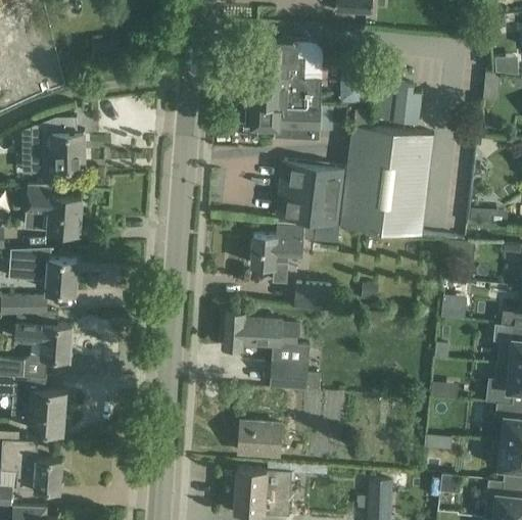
[(371,0),(334,0),(334,13),(370,15),(371,0)]
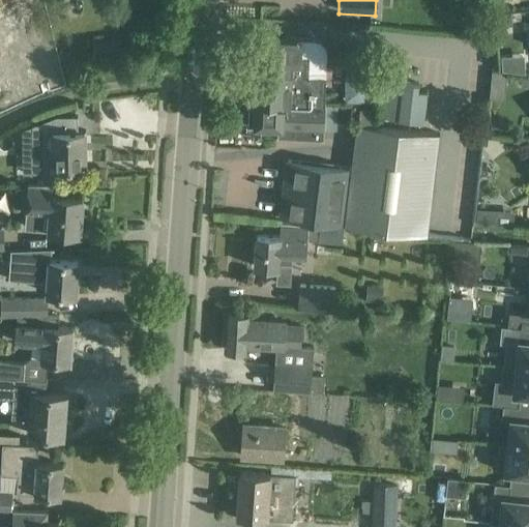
[(509,16),(497,17),(498,29),(505,28),(509,23),(509,16)]
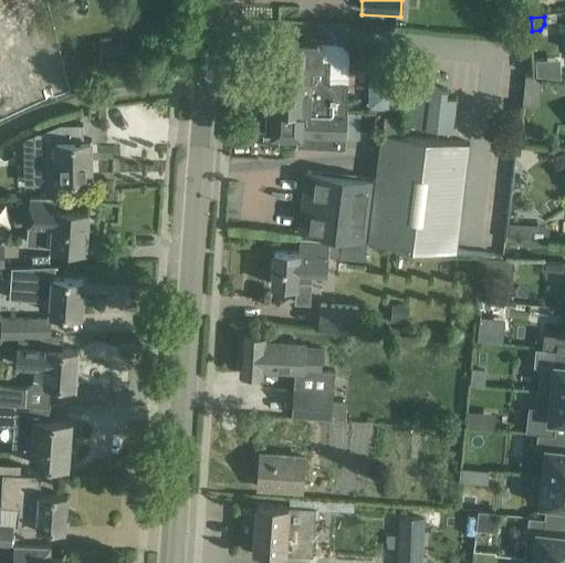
[(267,65),(263,137),(295,139),(295,145),(294,150),(344,153),(345,141),(357,142),(358,134),(359,114),(346,114),(348,63),(348,60),(346,53),(343,49),(333,45),(276,43),(276,65),(267,65)]
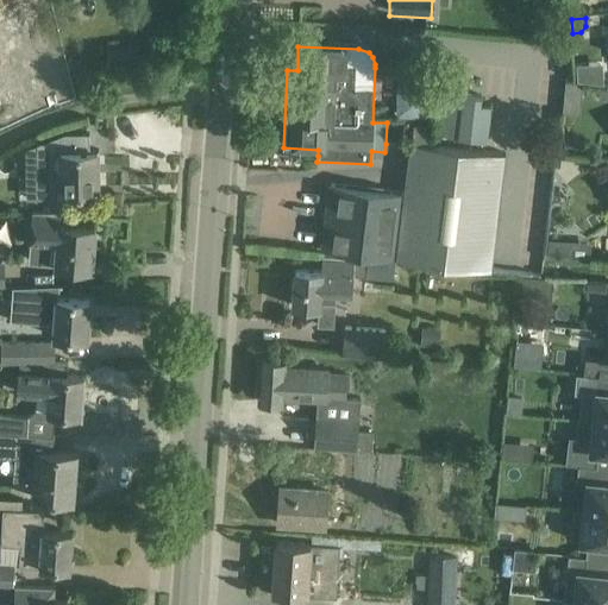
[(135,49),(106,52),(107,67),(136,63),(135,49)]
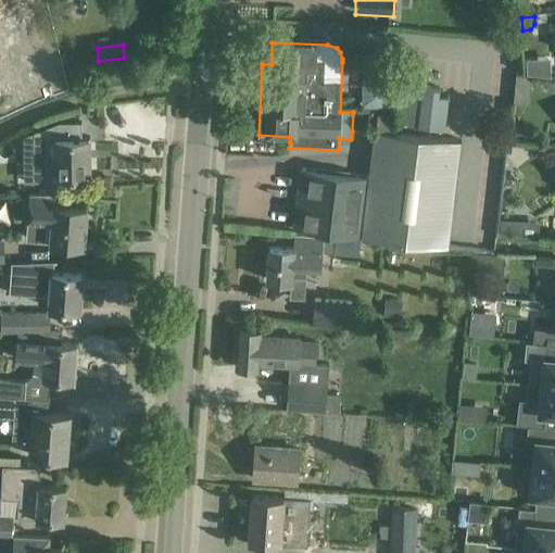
[(398,127),(443,130),(448,98),(439,97),(440,80),(429,84),(428,89),(402,86),(398,127)]
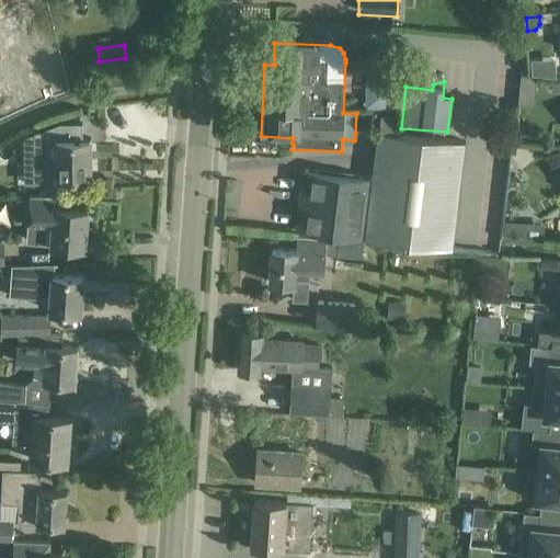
[(153,122),(157,144),(163,143),(158,101),(128,105),(132,124),(153,122)]
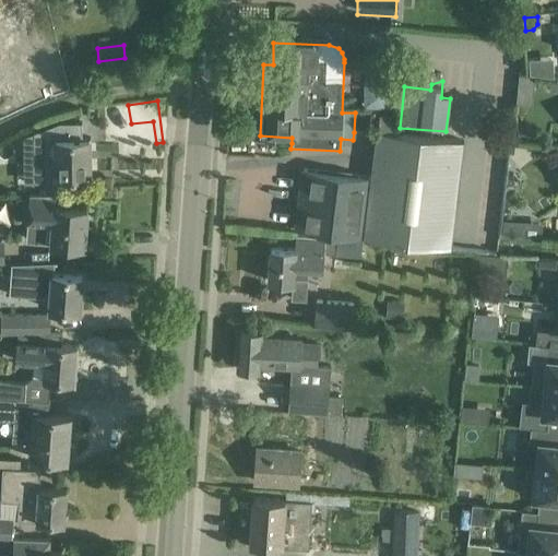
[(56,127),(33,135),(34,186),(57,186),(57,180),(66,180),(88,180),(87,142),(80,142),(80,127),(56,127)]
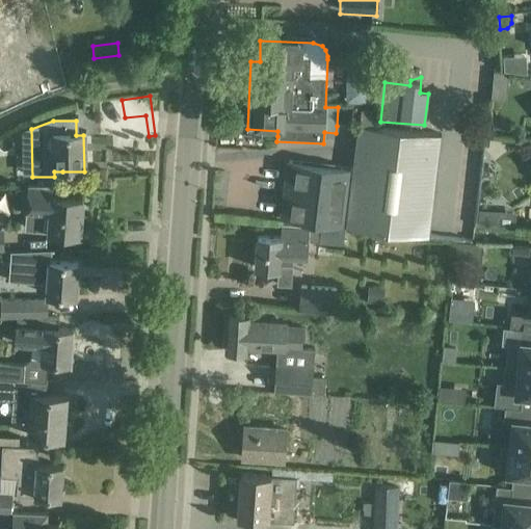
[(288,164),(281,221),(301,225),(344,230),(429,239),(442,137),(357,127),(352,172),(288,164)]
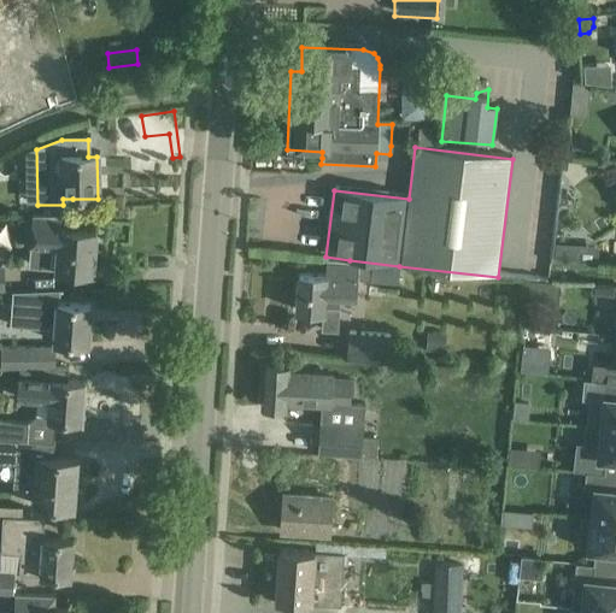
[(300,192),(305,163),(271,158),(267,186),(300,192)]
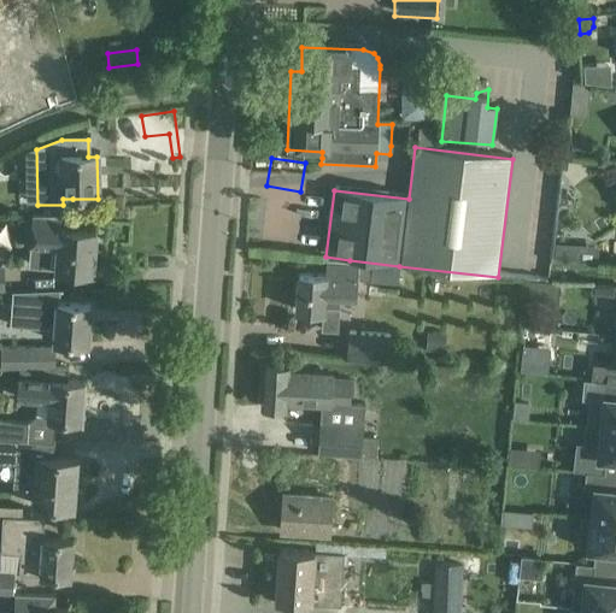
[(33,216),(28,270),(92,275),(94,235),(59,231),(60,217),(33,216)]
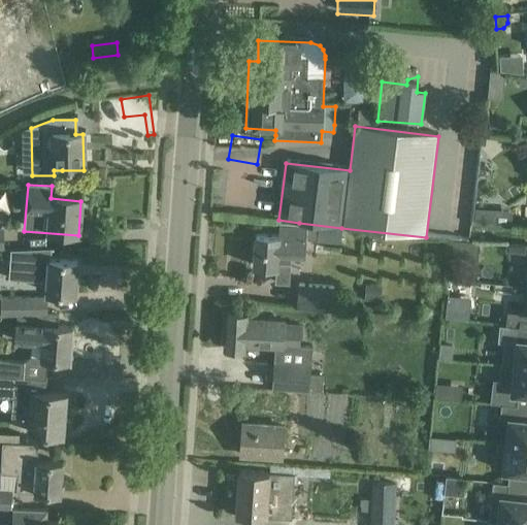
[(476,223),(503,224),(504,211),(476,210),(476,223)]
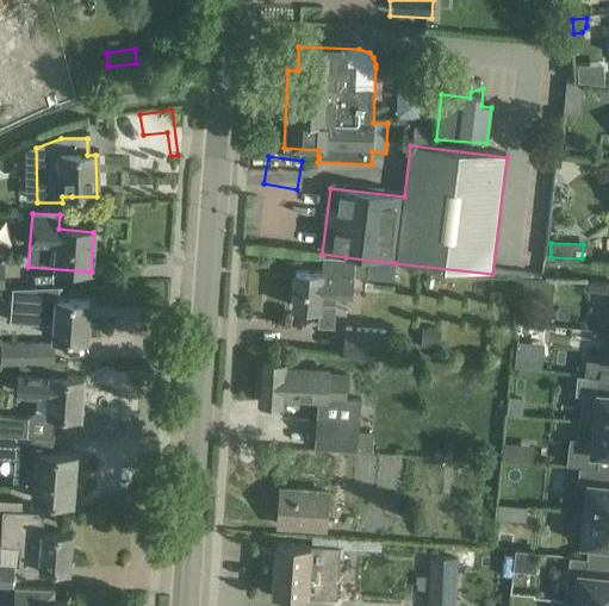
[(294,274),(292,311),(319,312),(321,300),(335,301),(336,294),(352,295),(353,277),(365,279),(366,264),(337,261),(321,260),(321,275),(294,274)]
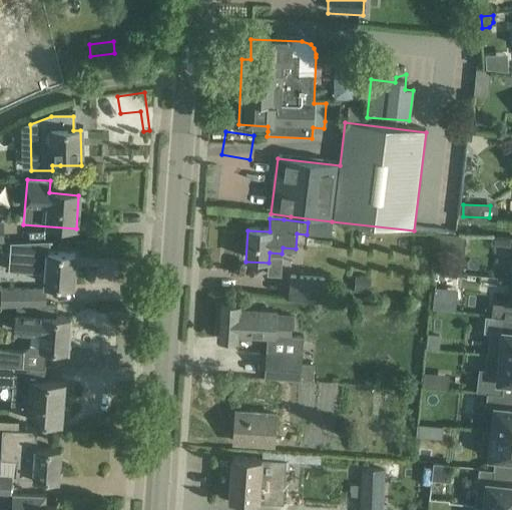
[(438,234),(437,251),(462,253),(464,237),(438,234)]
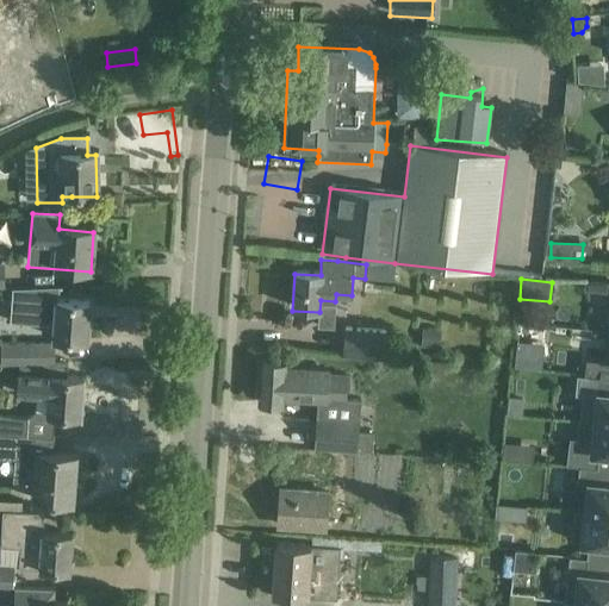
[(608,285),(583,282),(582,294),(608,295),(608,285)]
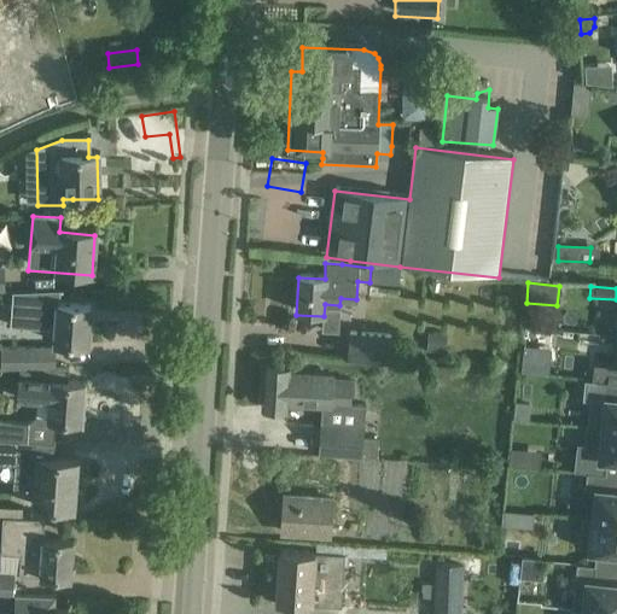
[(89,309),(65,308),(57,307),(57,309),(31,308),(29,326),(56,327),(54,345),(62,346),(86,348),(89,309)]
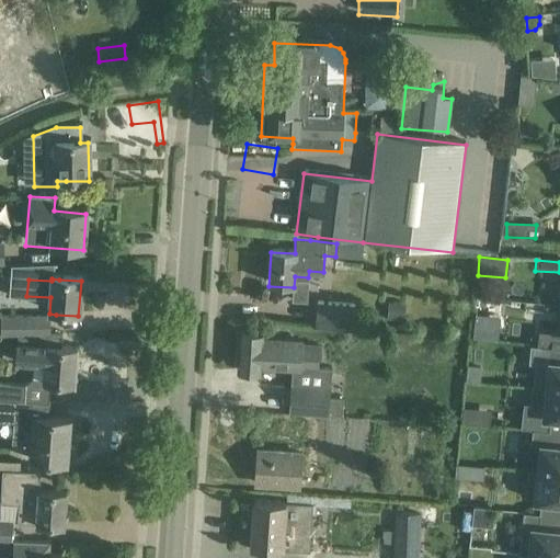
[(391,304),(390,321),(402,322),(403,305),(391,304)]
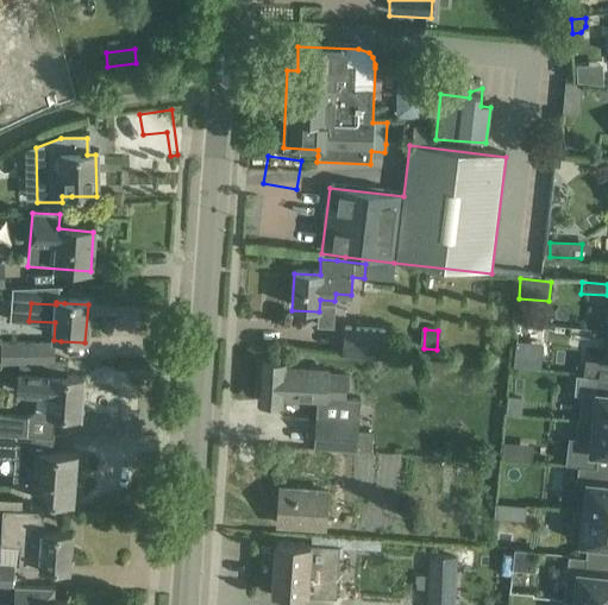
[(382,359),(386,334),(343,331),(342,357),(382,359)]
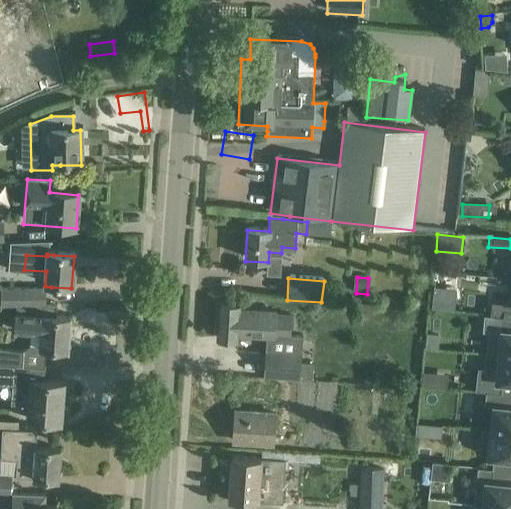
[(493,305),(491,318),(492,318),(510,320),(510,283),(508,283),(505,306),(493,305)]
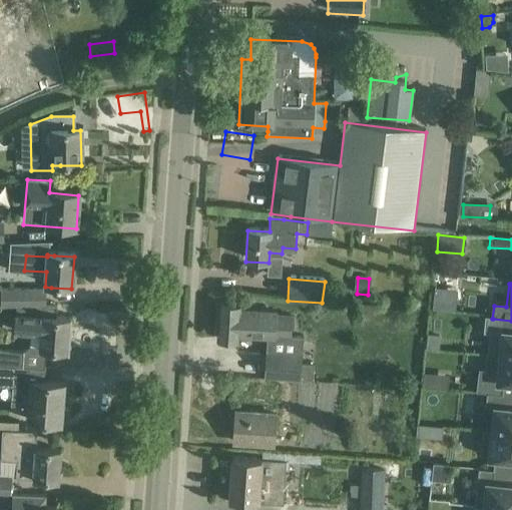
[(0,308),(1,308),(16,307),(15,308),(36,308),(45,307),(44,292),(1,292),(0,287),(0,308)]
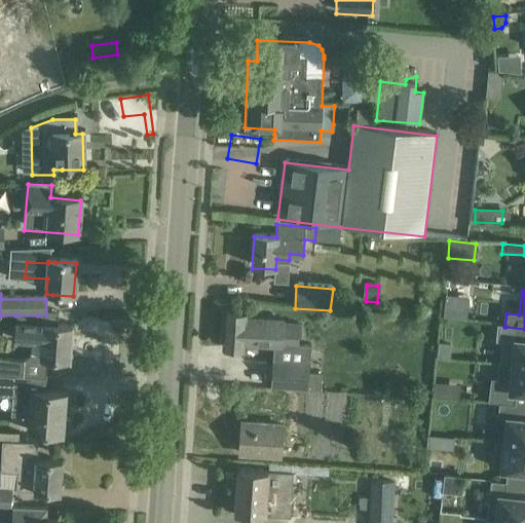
[(463,321),(465,298),(443,296),(441,318),(463,321)]
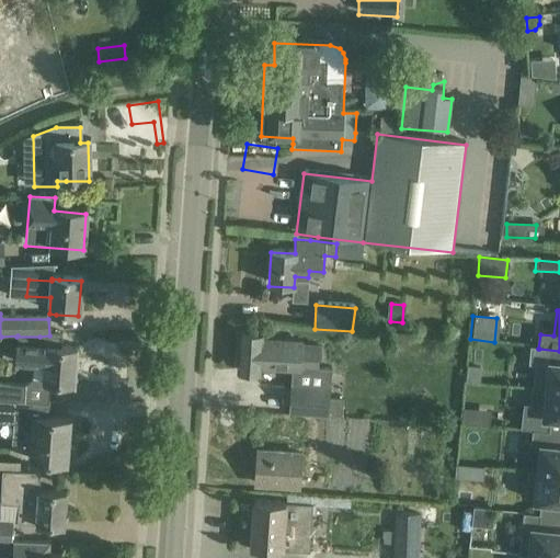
[(237,374),(259,375),(260,371),(299,373),(299,368),(317,369),(318,348),(301,346),(301,343),(261,340),(261,336),(239,334),(237,374)]
